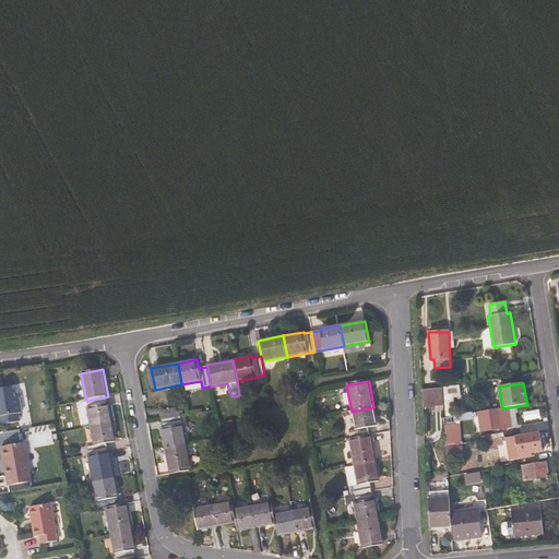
[(443,405),(442,387),(421,390),(423,406),(443,405)]
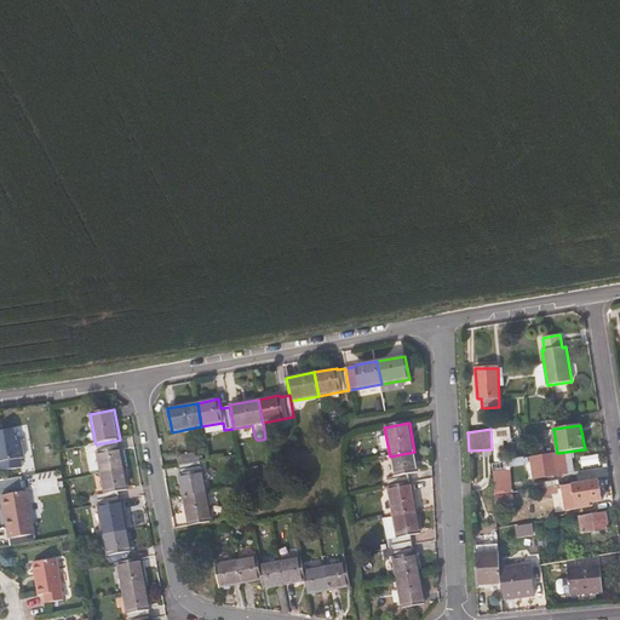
[(509,440),(509,430),(491,429),(492,449),(493,463),(503,461),(501,440),(509,440)]
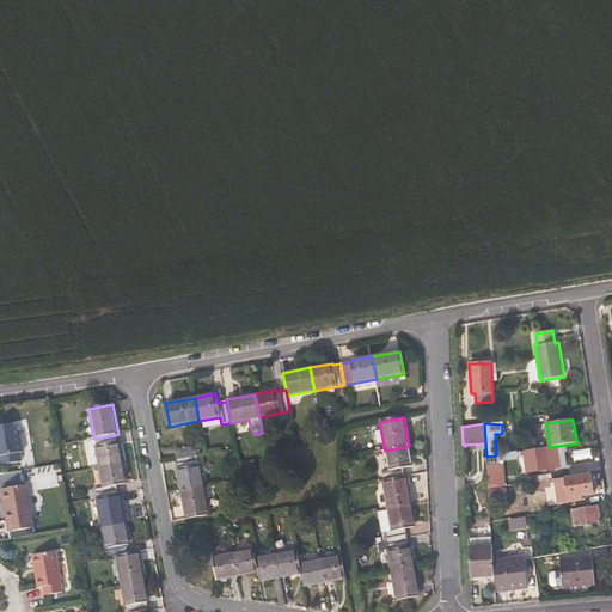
[(24,454),(22,436),(18,436),(16,426),(0,427),(0,458),(0,459),(1,467),(23,464),(22,456),(24,454)]
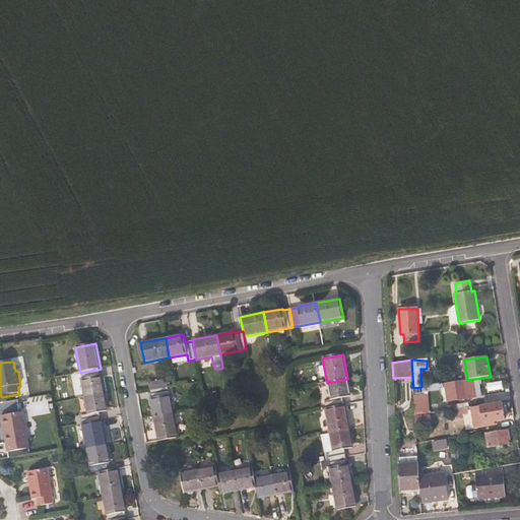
[(105,394),(101,376),(99,377),(98,370),(80,373),(84,398),(105,394)]
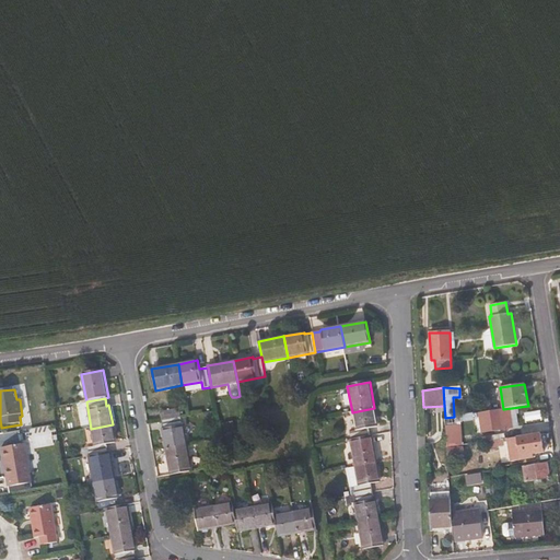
[(377,427),(374,408),(352,412),(356,431),(349,432),(351,441),(370,436),(369,428),(377,427)]
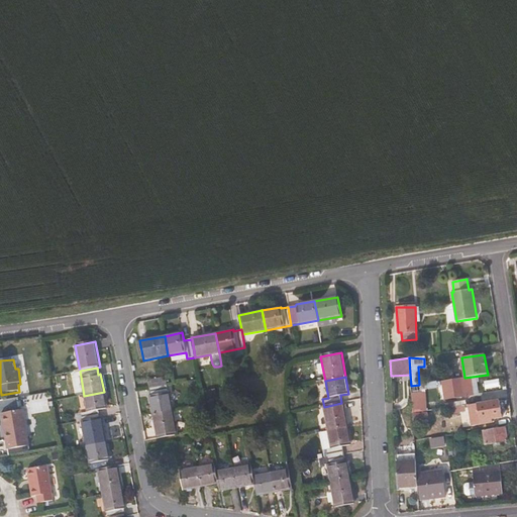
[(167,387),(166,378),(147,381),(149,390),(167,387)]
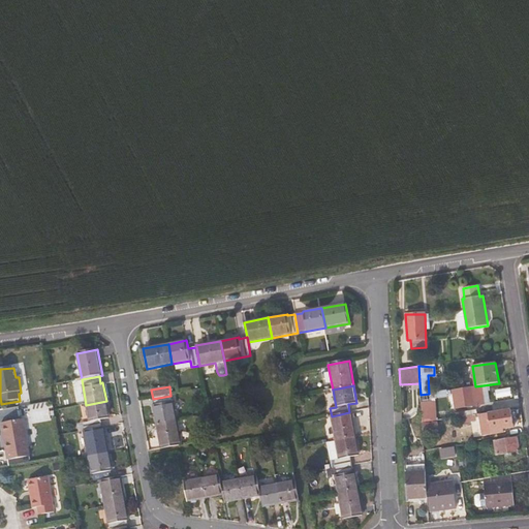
[(476,405),(474,386),(452,390),(455,408),(476,405)]
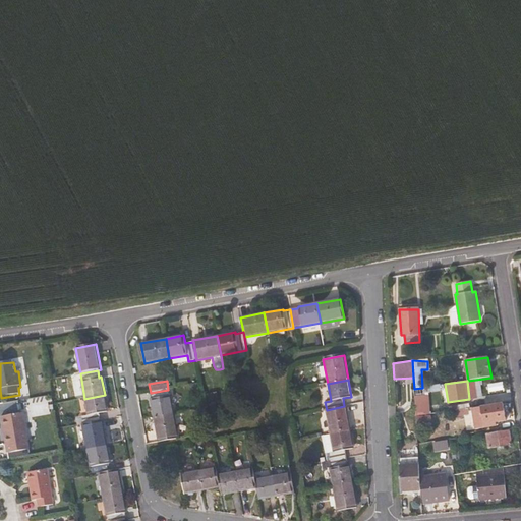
[(423,386),(424,393),(442,391),(441,385),(423,386)]
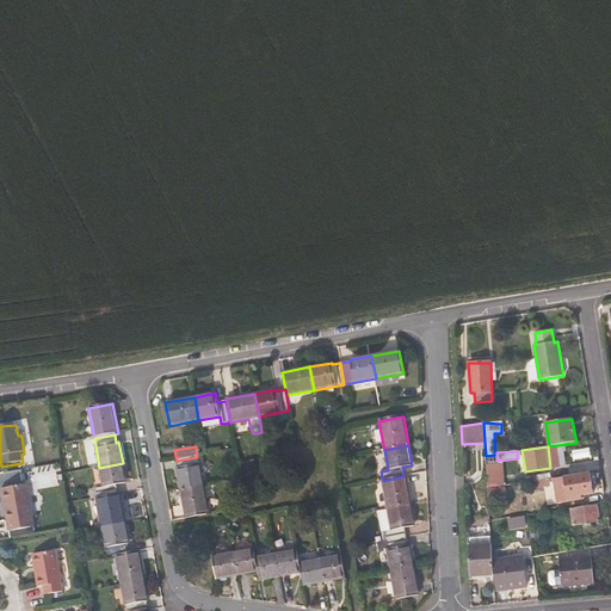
[(204,486),(199,464),(198,464),(197,457),(177,461),(181,491),(204,486)]
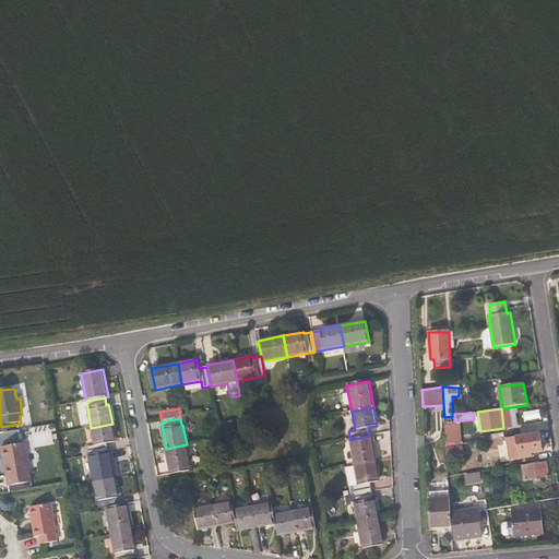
[(116,441),(113,424),(91,428),(94,445),(88,447),(90,456),(108,453),(106,443),(116,441)]
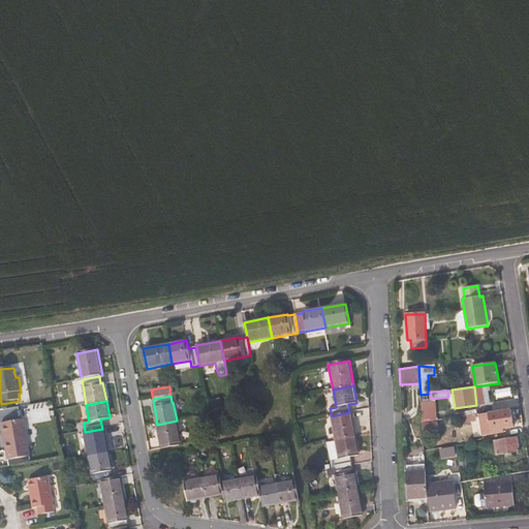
[(434,421),(431,403),(422,404),(423,423),(434,421)]
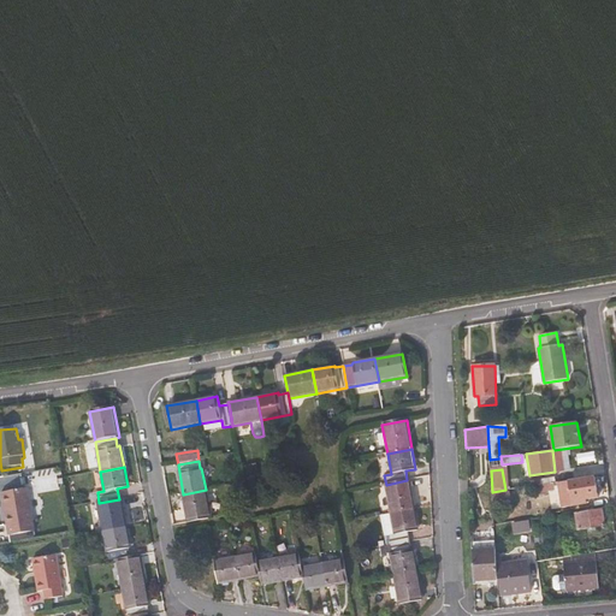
[(598,497),(596,478),(568,483),(568,480),(540,485),(542,492),(569,489),(572,505),(586,504),(586,499),(598,497)]
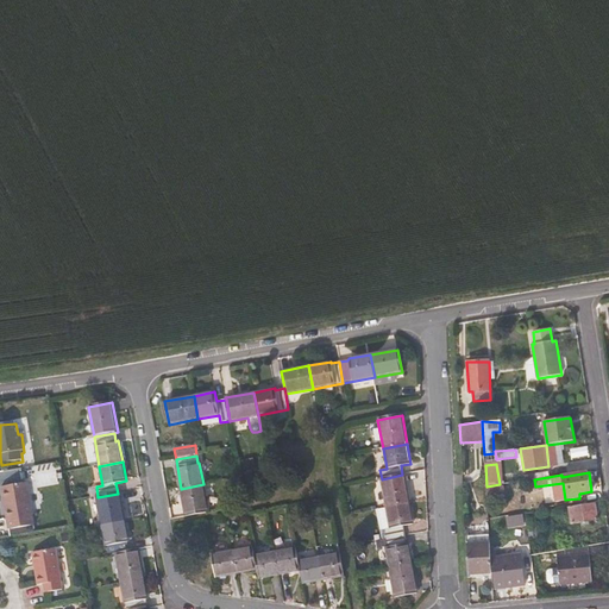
[(409,504),(405,475),(402,475),(382,479),(387,509),(409,504)]
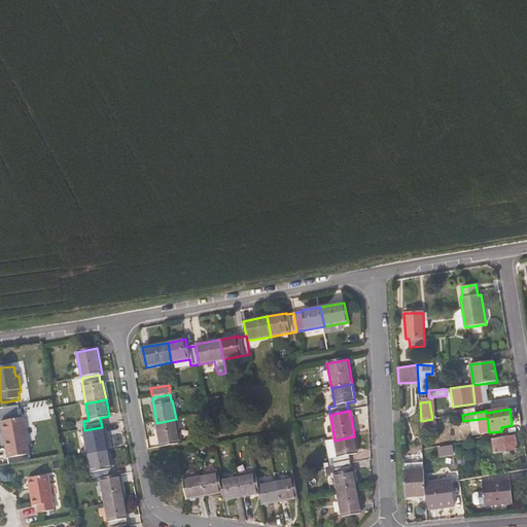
[(30,456),(24,419),(4,422),(7,441),(5,441),(8,459),(30,456)]
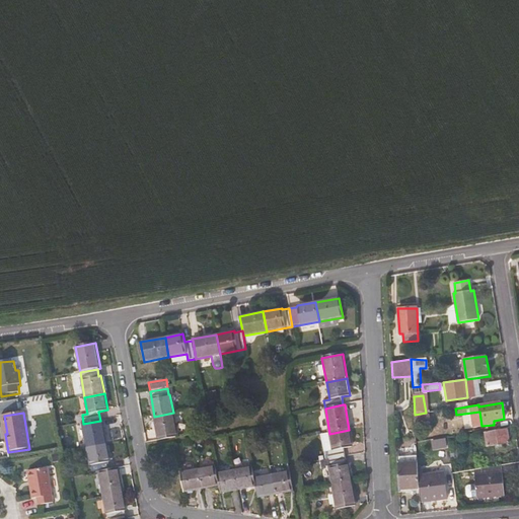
[(177,437),(173,413),(154,417),(158,440),(177,437)]
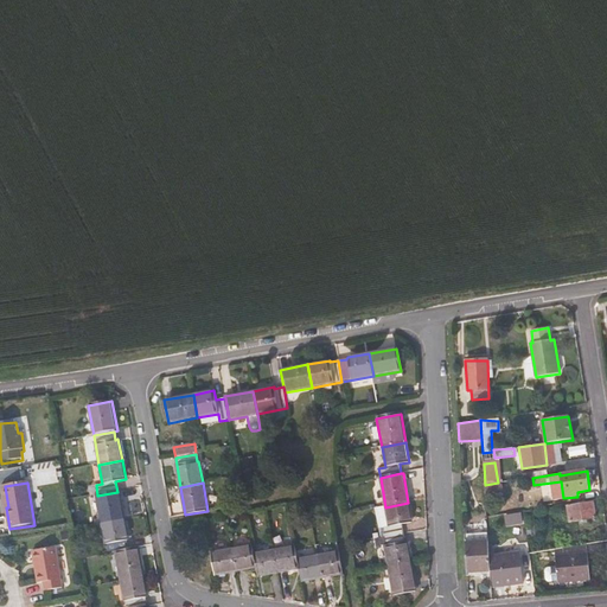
[(125,519),(120,492),(117,492),(97,496),(96,496),(101,524),(125,519)]
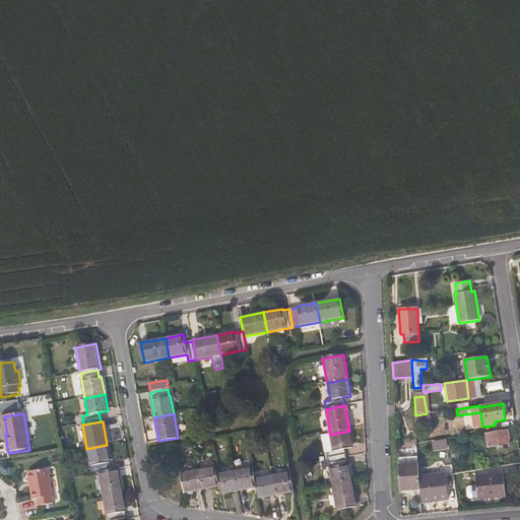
[(352,448),(349,431),(330,435),(333,451),(327,453),(328,460),(346,457),(345,449),(352,448)]
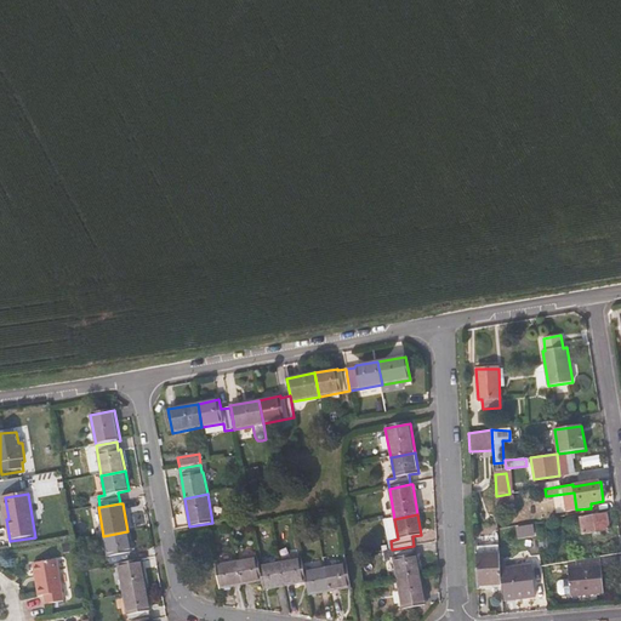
[(610,530),(608,514),(580,519),(582,535),(610,530)]
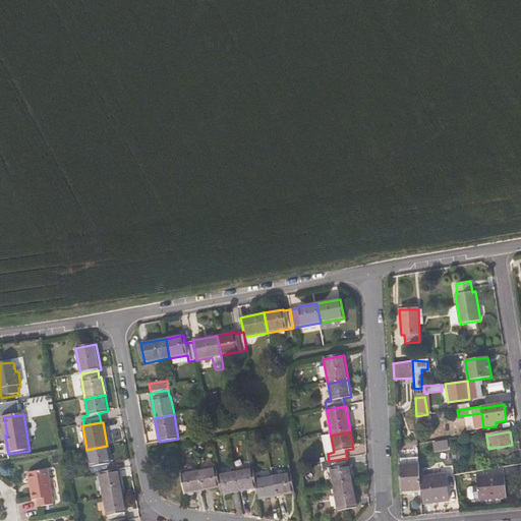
[(449,448),(448,441),(437,442),(438,450),(449,448)]
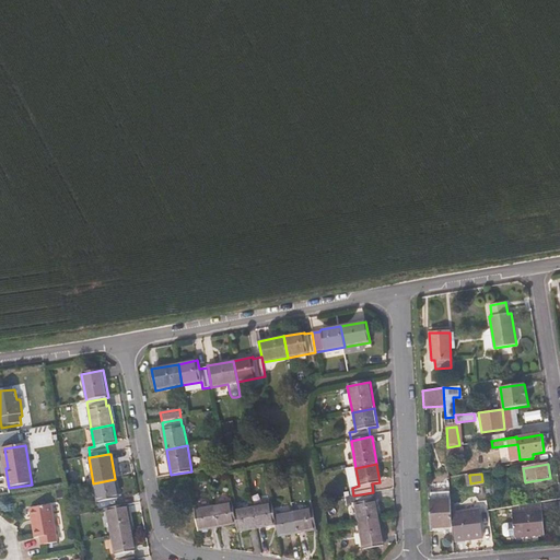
[(494,496),(491,475),(485,476),(488,497),(494,496)]
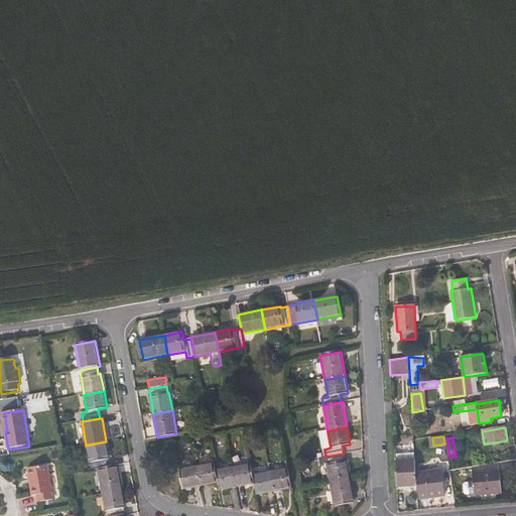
[(109,460),(106,441),(86,445),(92,471),(98,470),(109,468),(107,460),(109,460)]
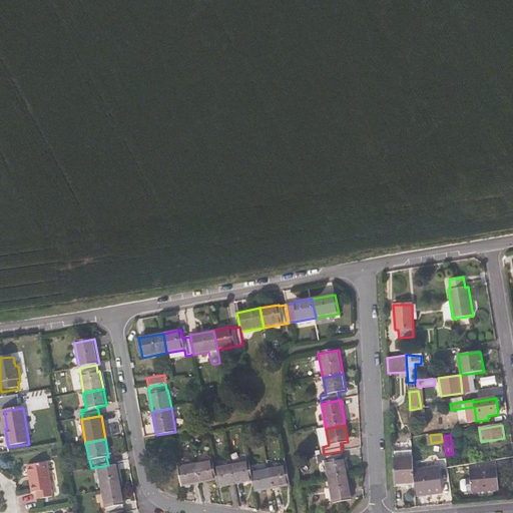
[(348,476),(345,458),(344,458),(342,451),(324,454),(329,479),(348,476)]
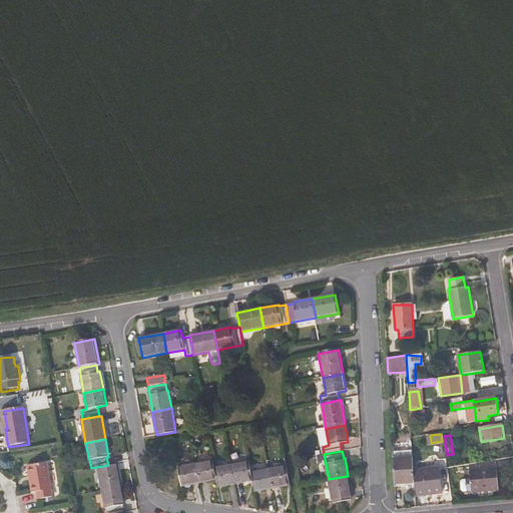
[(414,484),(412,451),(393,452),(395,485),(414,484)]
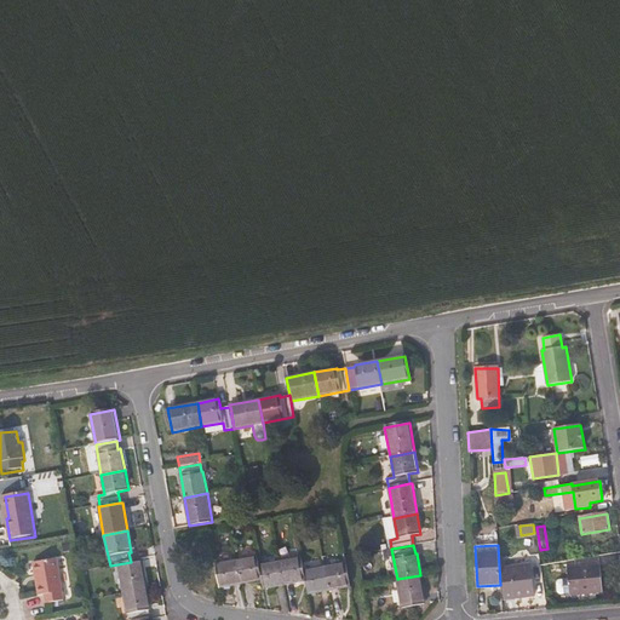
[(566,561),(567,568),(569,595),(602,592),(598,556),(566,561)]
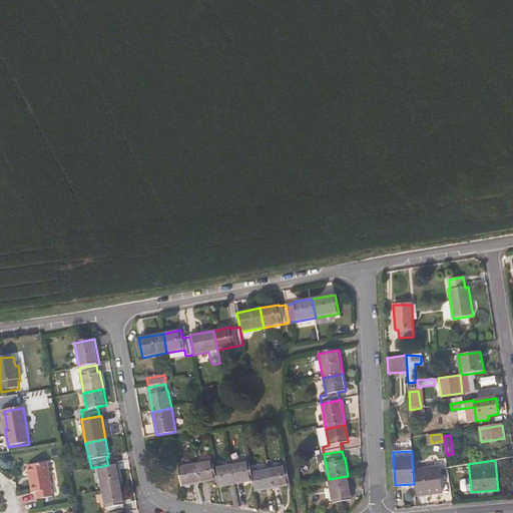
[(216,480),(214,467),(213,461),(195,464),(199,484),(216,480)]
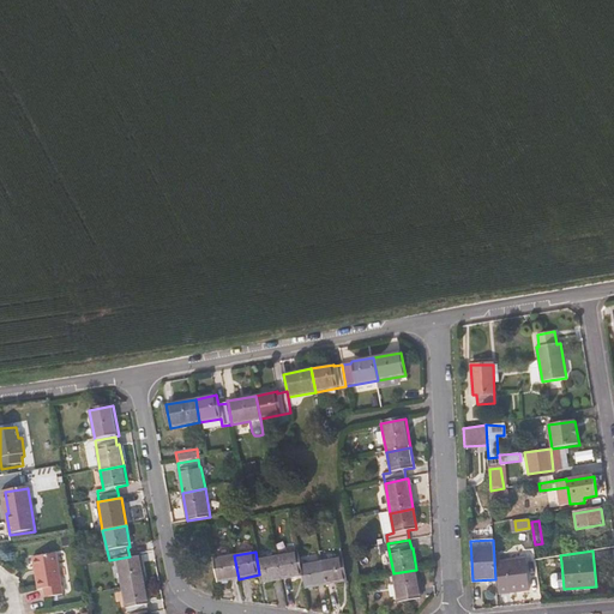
[(304,576),(301,565),(299,552),(278,555),(282,579),(304,576)]
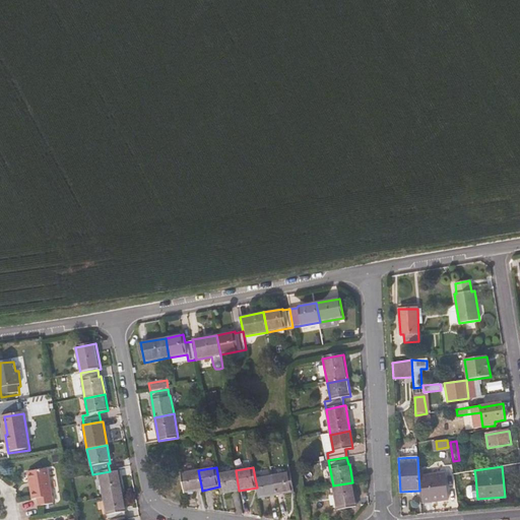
[(124,495),(119,469),(110,471),(99,473),(104,499),(124,495)]
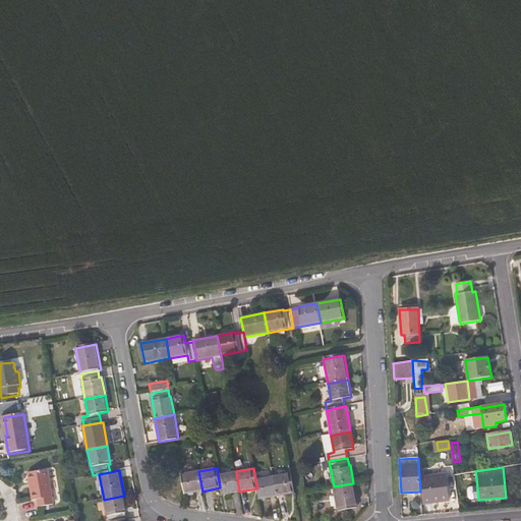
[(55,506),(49,471),(29,475),(34,503),(39,502),(40,509),(55,506)]
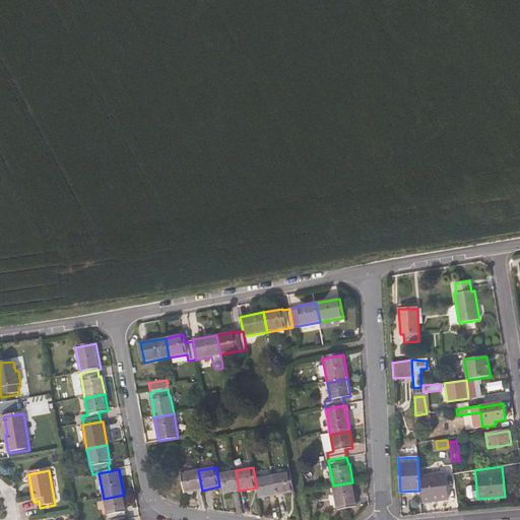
[(202,491),(198,470),(182,473),(185,493),(202,491)]
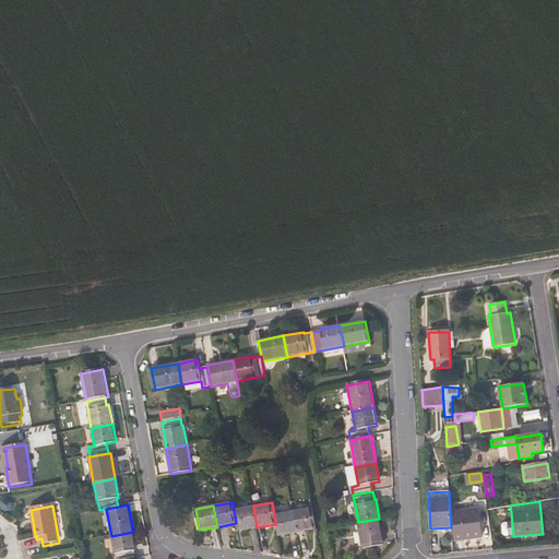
[(257,527),(253,506),(234,509),(236,523),(238,532),(257,527)]
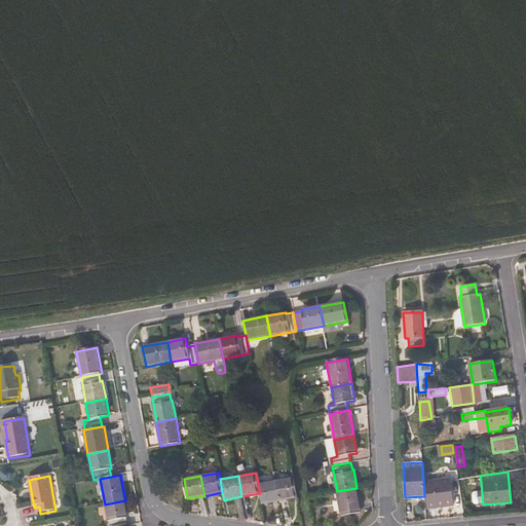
[(297,498),(293,477),(276,480),(280,501),(297,498)]
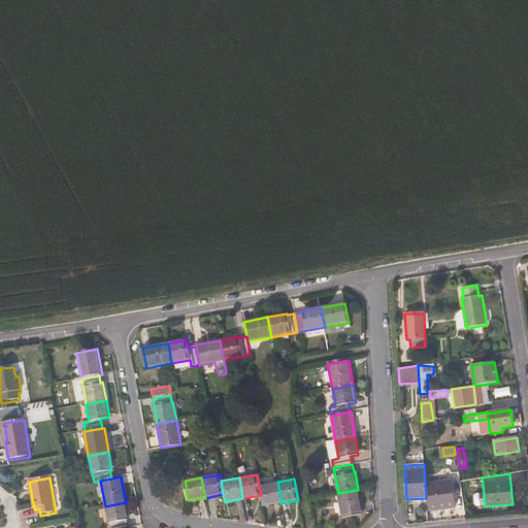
[(282,503),(277,482),(259,486),(261,495),(263,506),(282,503)]
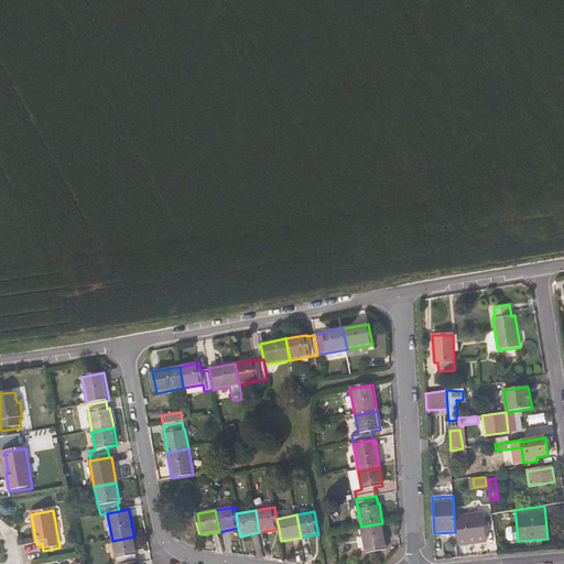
[(488,543),(483,514),(457,519),(458,534),(461,548),(488,543)]
